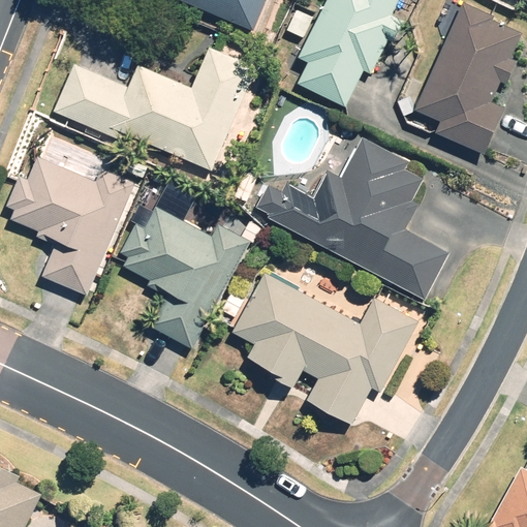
[(188,0),(253,27),(264,0),(188,0)]
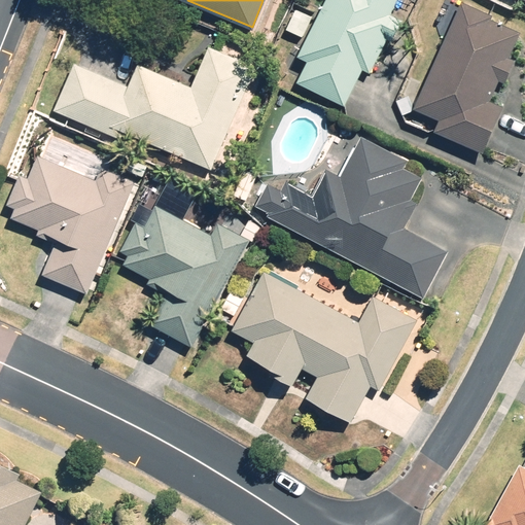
[(323,0),(294,55),(306,61),(294,82),(340,106),(358,70),(368,75),(397,19),(390,15),(397,0),(323,0)]
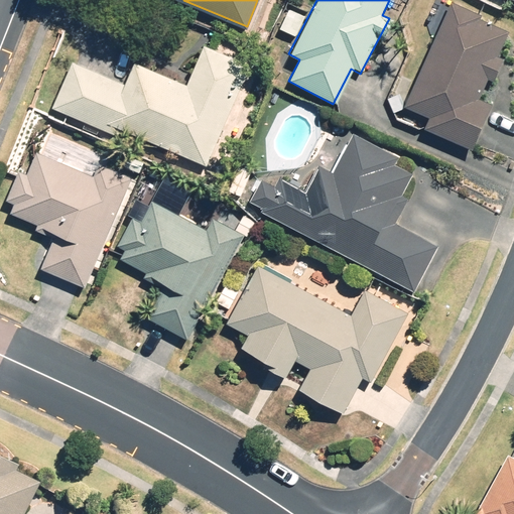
[(479,99),(486,83),(493,86),(505,59),(499,56),(507,37),(478,24),(481,16),(448,2),(402,107),(428,119),(423,129),(472,150),(492,105),(479,99)]
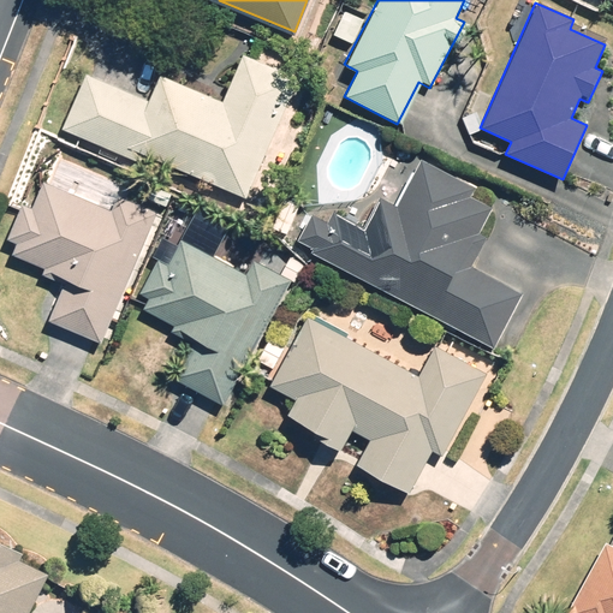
[(152,106),(132,148),(136,150),(243,200),(298,81),(245,57),(222,105),(165,78),(152,106)]
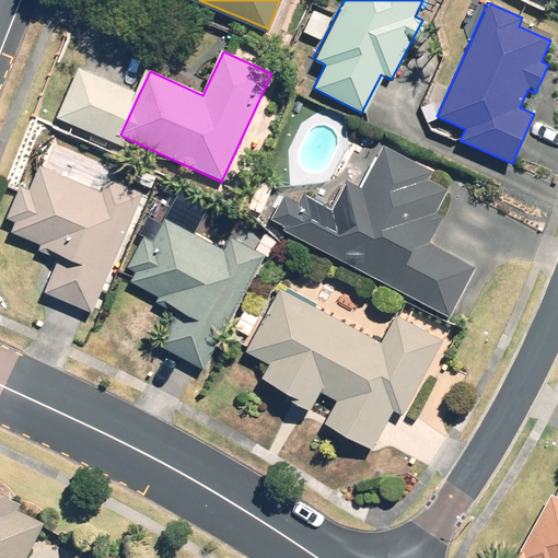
[(120,135),(138,96),(78,68),(55,117),(118,148),(124,137),(120,135)]
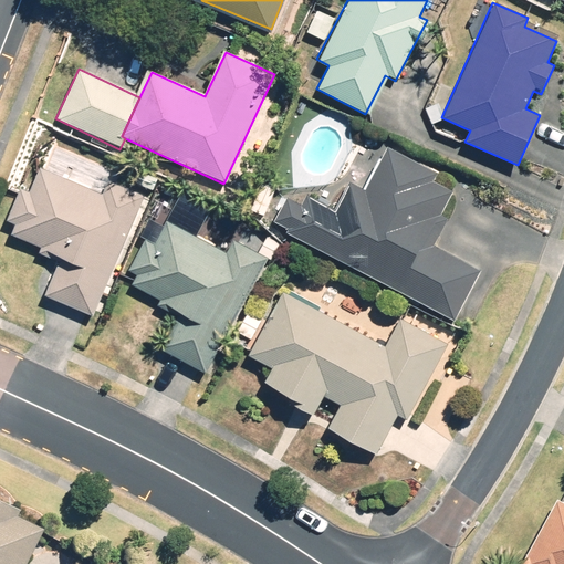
[(434,243),(448,218),(440,213),(452,190),(434,180),(438,171),(389,146),(365,191),(350,184),(334,212),(304,197),(300,204),(288,197),(272,225),(451,320),(479,268),(434,243)]
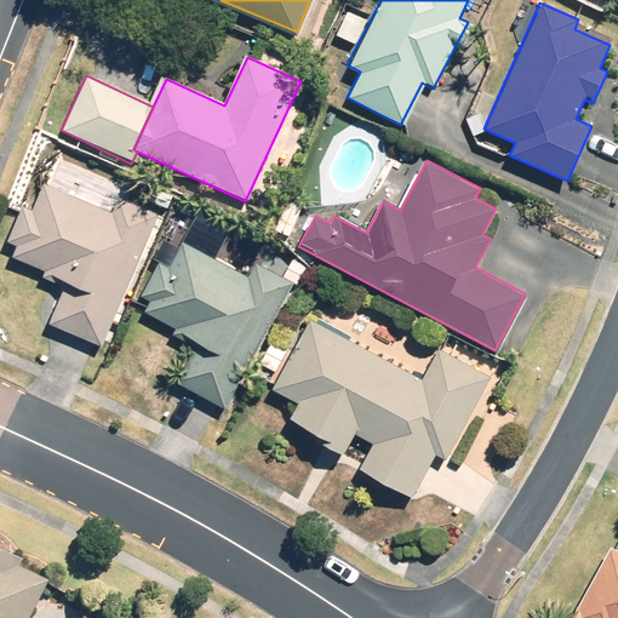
[(103,343),(158,215),(116,198),(110,212),(45,184),(34,210),(23,206),(7,242),(16,246),(11,257),(68,281),(52,321),(103,343)]
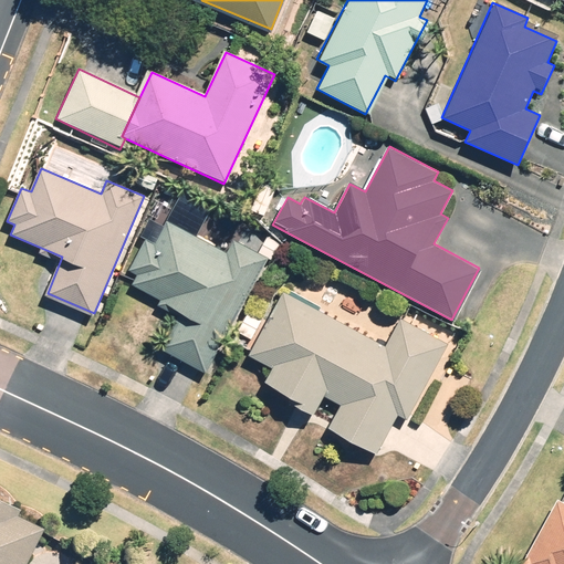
[(206,373),(264,259),(231,242),(227,251),(166,220),(155,242),(145,238),(127,272),(136,277),(132,285),(180,311),(160,350),(206,373)]
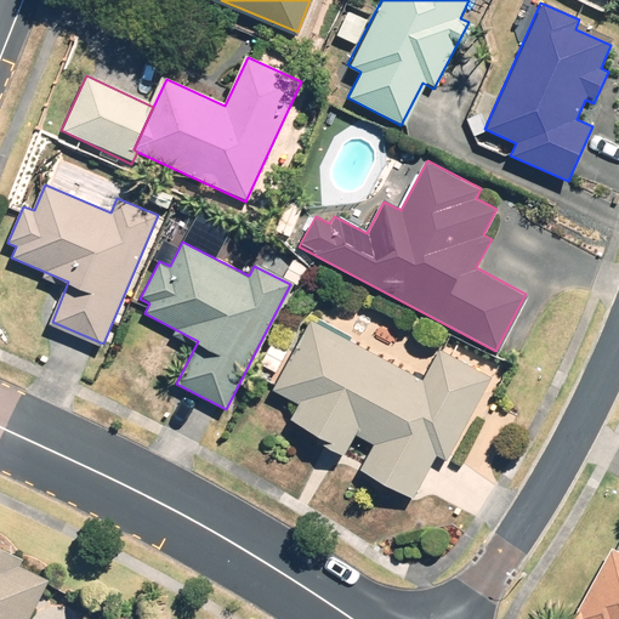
[(356,475),(412,503),(435,459),(444,464),(487,379),(433,352),(421,378),(307,321),(271,393),(296,405),(285,425),(344,454),(353,436),(372,446),(356,475)]
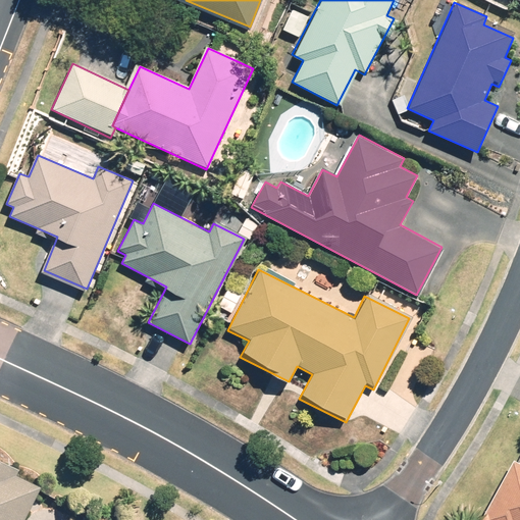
[(0,519),(28,519),(47,480),(22,468),(23,464),(0,452),(0,519)]
